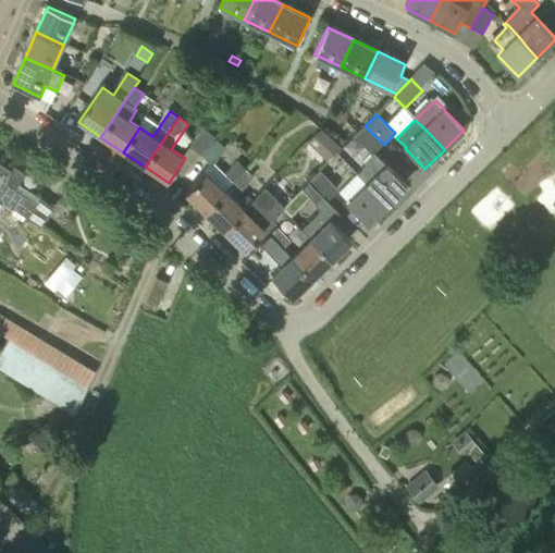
[(373,157),(384,145),(365,126),(354,138),(373,157)]
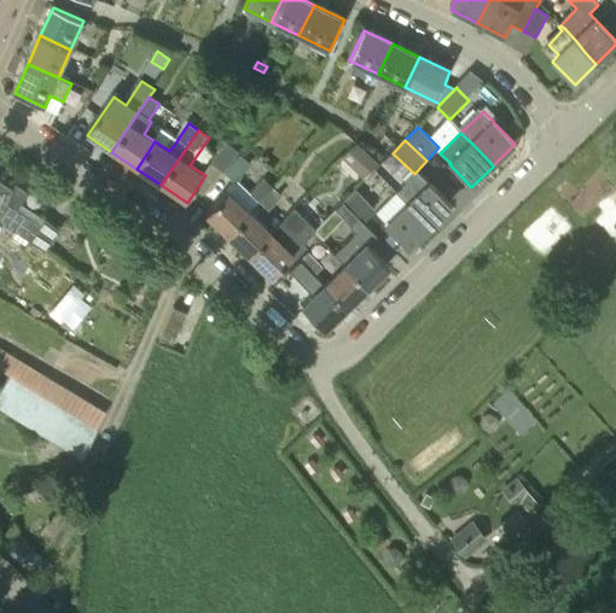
[(225,175),(239,153),(226,144),(211,165),(225,175)]
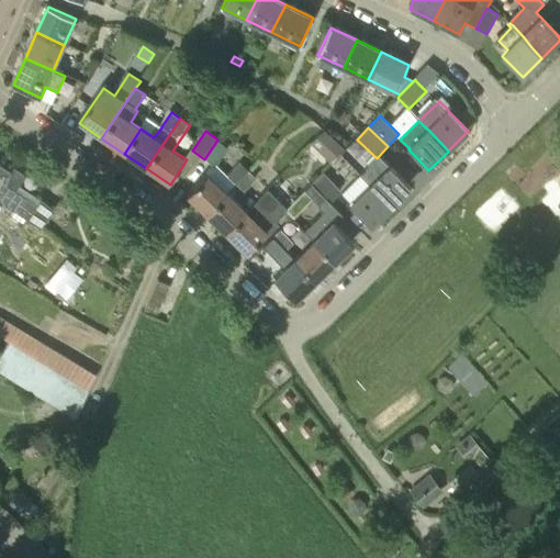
[(312,145),(320,154),(333,140),(325,132),(312,145)]
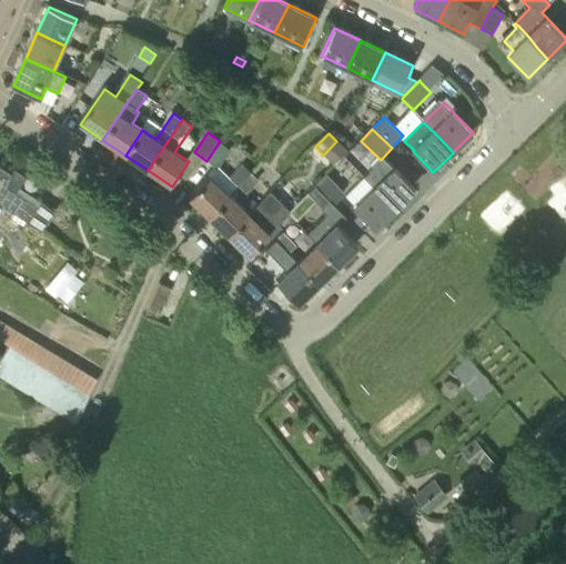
[(218,170),(232,153),(222,144),(206,161),(218,170)]
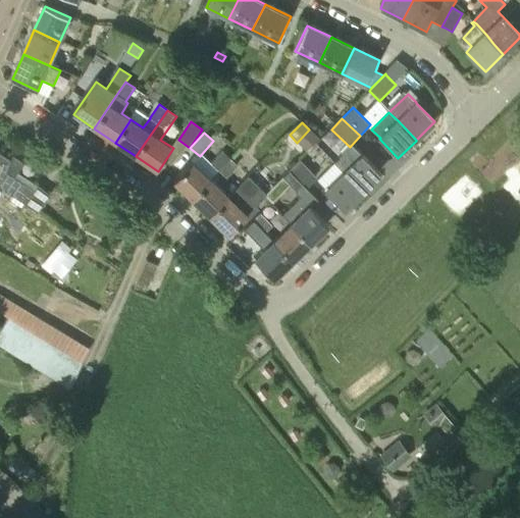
[(345,156),(335,166),(343,173),(363,193),(381,174),(352,145),(350,147),(343,154),(345,156)]
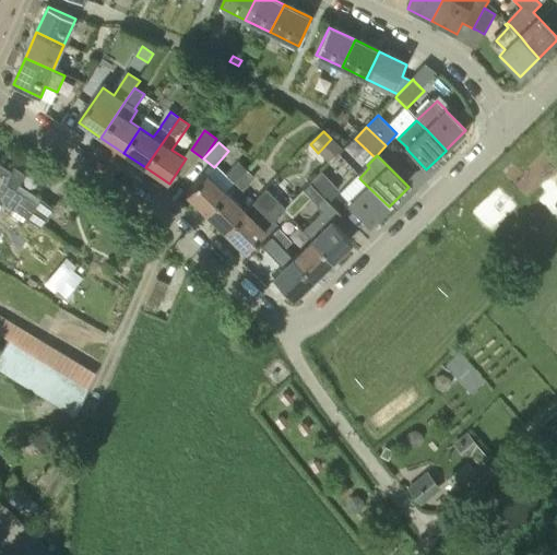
[(0,201),(22,216),(27,220),(37,205),(18,192),(27,178),(14,169),(13,173),(0,164),(0,201)]
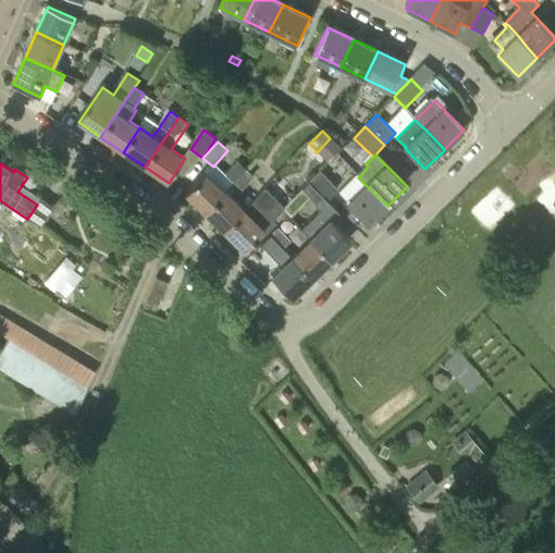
[(235,184),(247,171),(239,163),(226,176),(235,184)]
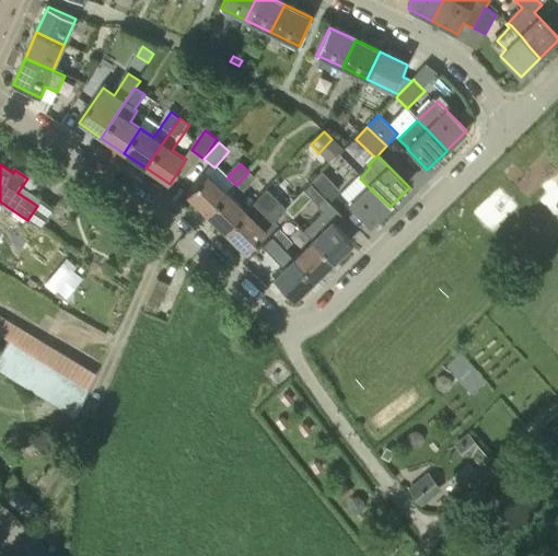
[(248,172),(236,185),(244,193),(256,180),(248,172)]
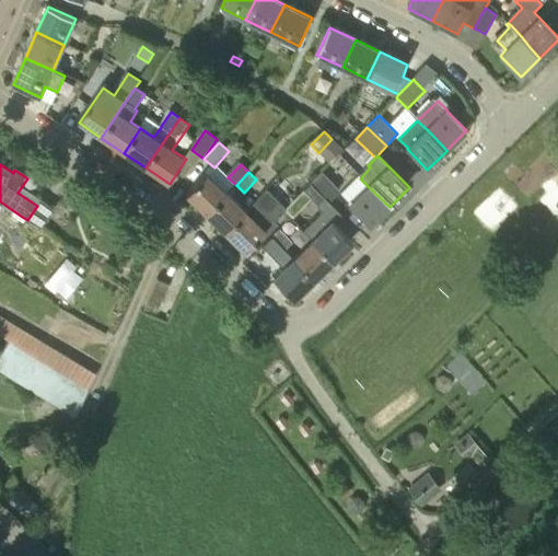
[(209,175),(188,196),(207,215),(228,194),(209,175)]
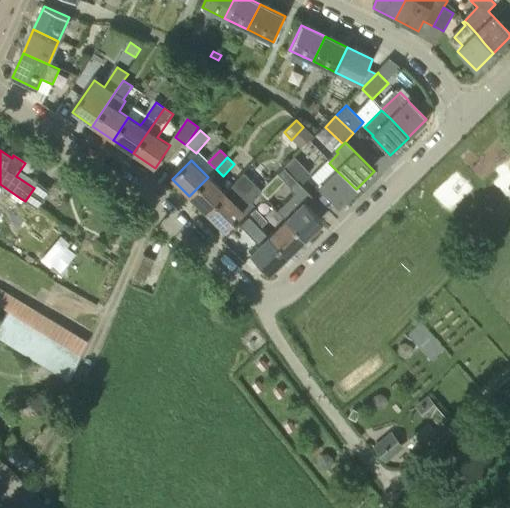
[(286,170),(301,186),(311,176),(296,160),(286,170)]
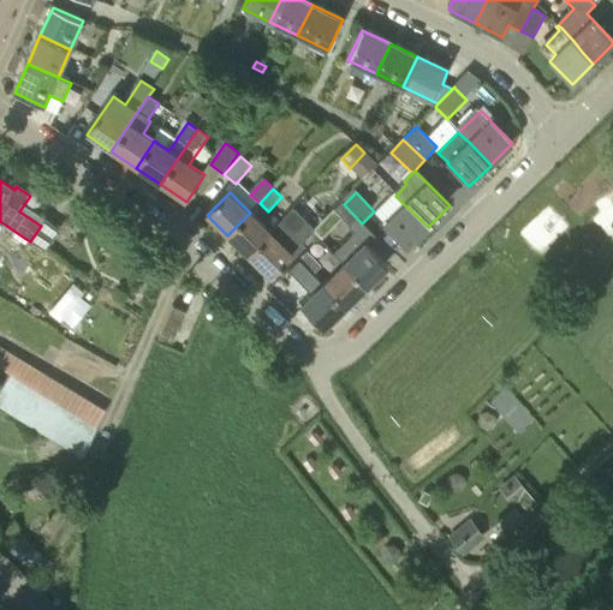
[(356,235),(335,256),(344,264),(367,288),(388,267),(367,246),(376,238),(362,223),(344,204),(337,213),(351,228),(350,229),(356,235)]
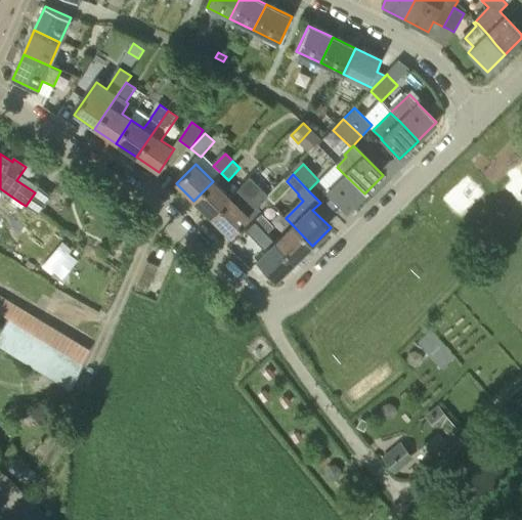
[(346,212),(364,193),(344,174),(327,191),(346,212)]
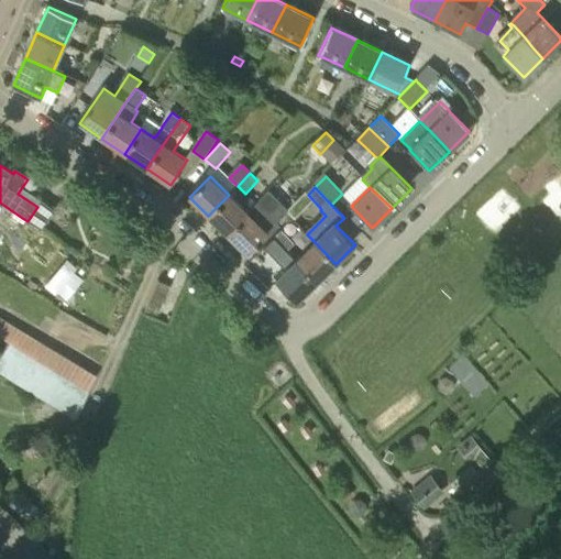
[(257,204),(249,214),(228,234),(249,254),(268,233),(272,236),(281,226),(277,223),(289,211),(282,204),(268,193),(257,204)]
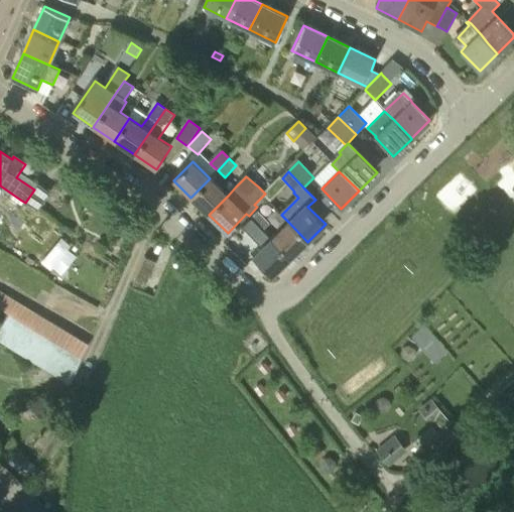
[(210,178),(190,198),(209,215),(228,196),(210,178)]
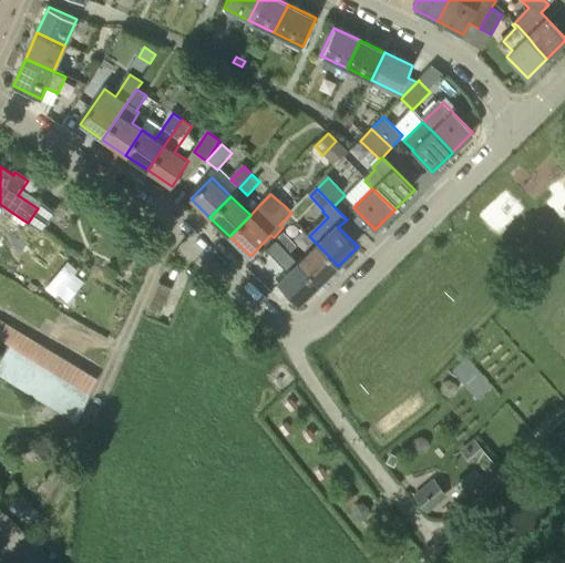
[(38,208),(28,223),(42,233),(48,224),(55,212),(41,203),(38,208)]
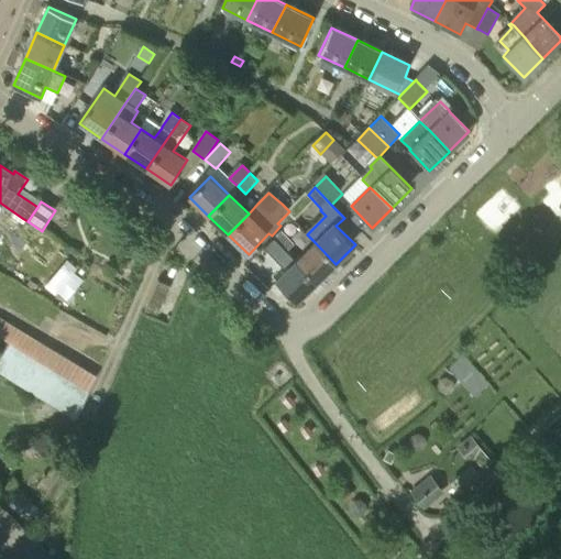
[(283,231),(273,241),(286,253),(295,244),(283,231)]
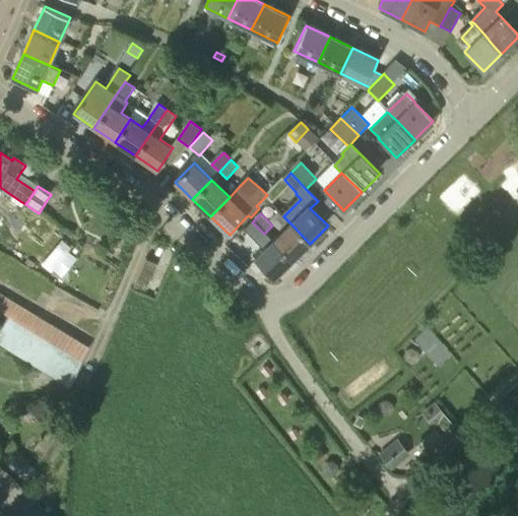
[(274,279),(292,262),(272,242),(264,235),(252,222),(244,231),(263,251),(255,260),(274,279)]
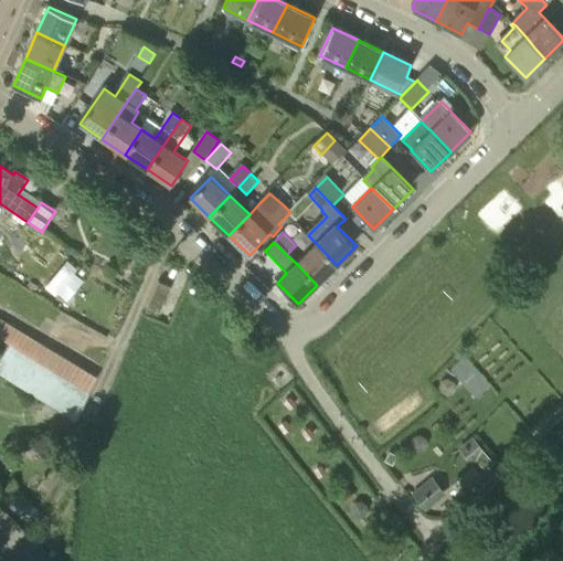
[(337,265),(316,243),(296,263),(317,285),(337,265)]
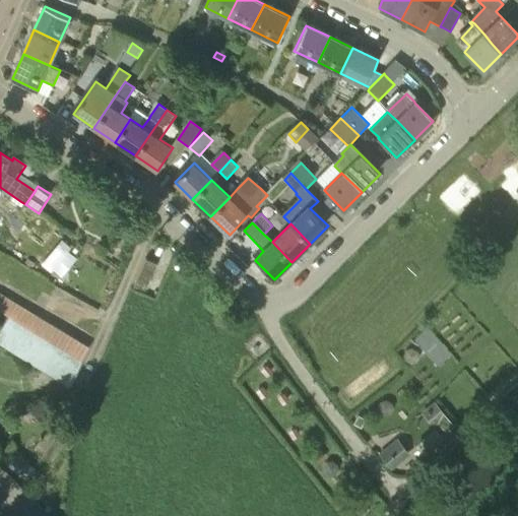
[(146,292),(157,265),(146,260),(135,286),(146,292)]
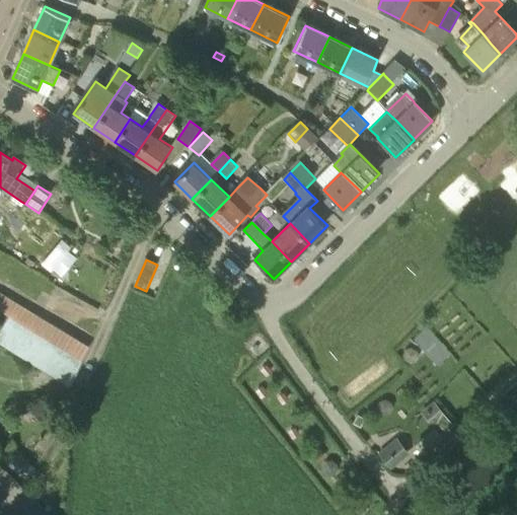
[(0,312),(8,318),(82,361),(90,348),(0,293),(0,312)]
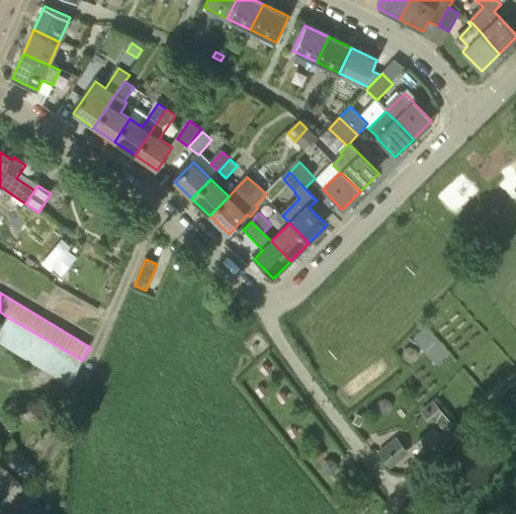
[(0,345),(72,389),(82,360),(8,318),(0,331),(0,345)]
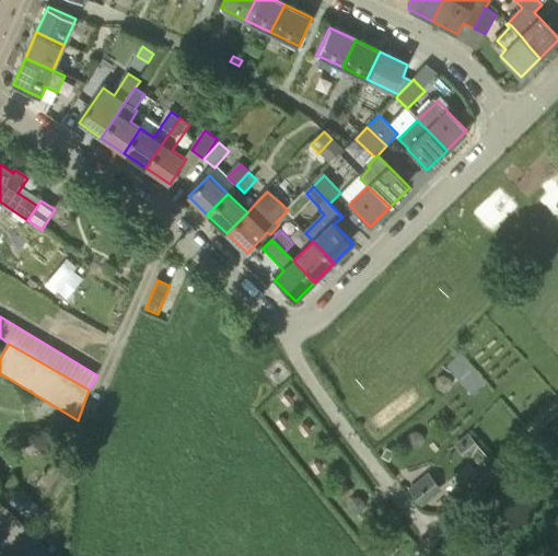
[(474,459),(480,448),(471,436),(456,448),(471,464),(474,459)]
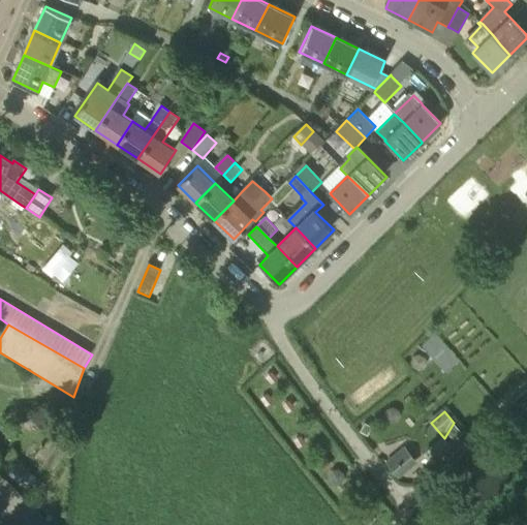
[(390,465),(389,466),(399,479),(400,477),(411,468),(401,456),(390,465)]
